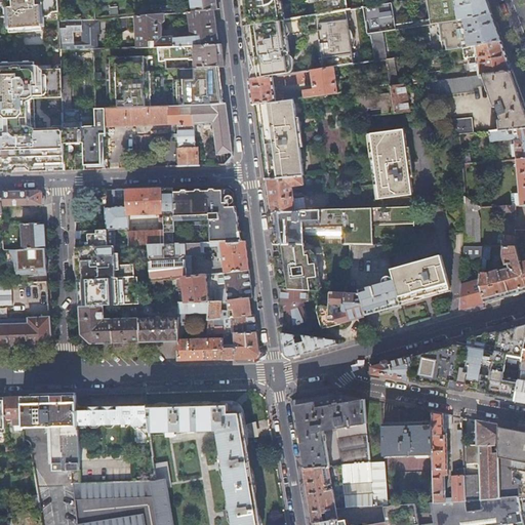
[(10,30),(15,35),(46,32),(44,6),(41,6),(40,0),(17,0),(9,9),(10,30)]
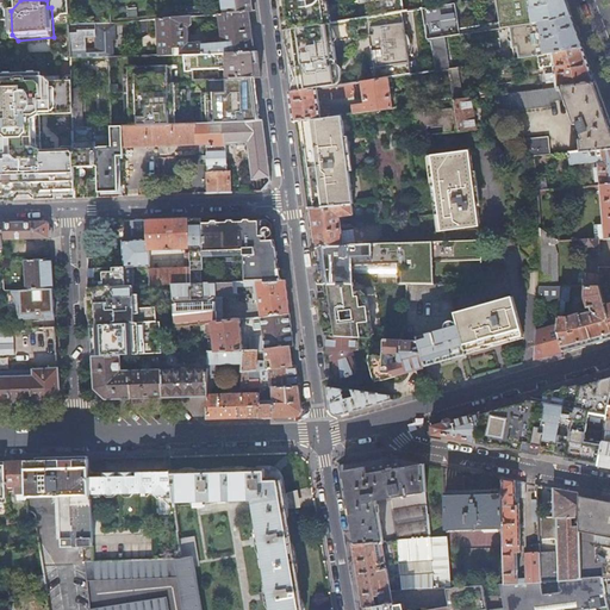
[(219,0),(222,13),(248,12),(251,11),(250,0),(219,0)]
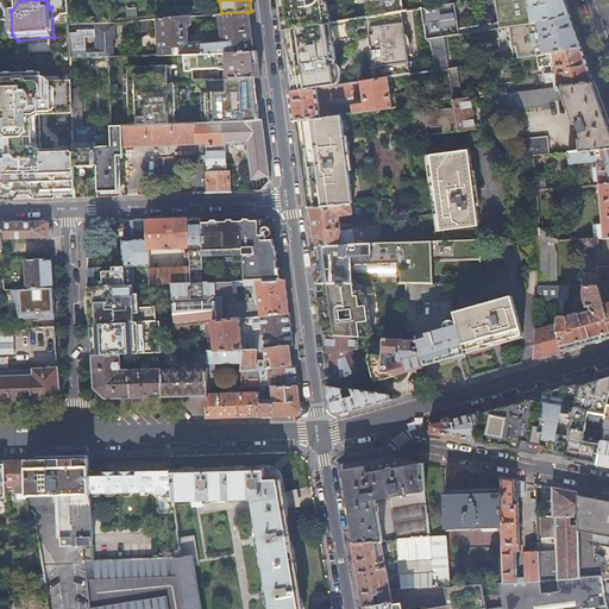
[(277,0),(283,30),(284,30),(288,30),(331,23),(328,7),(325,8),(324,0),(277,0)]
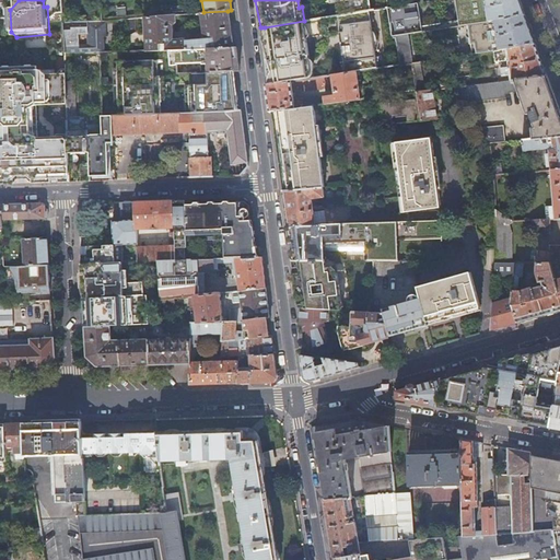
[(329,0),(330,2),(338,1),(340,14),(368,10),(370,9),(369,0),(329,0)]
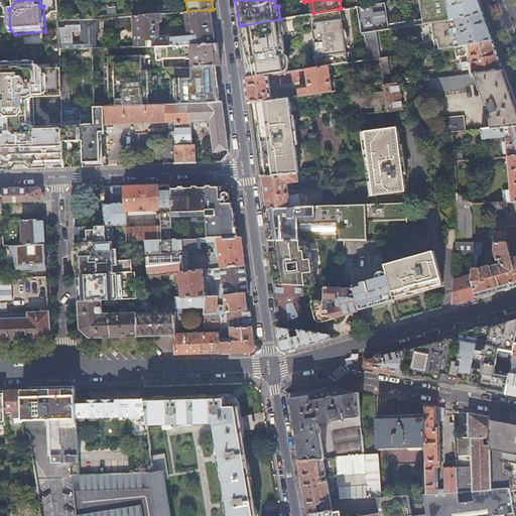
[(417,0),(421,18),(421,23),(433,22),(484,14),(480,3),(478,0),(417,0)]
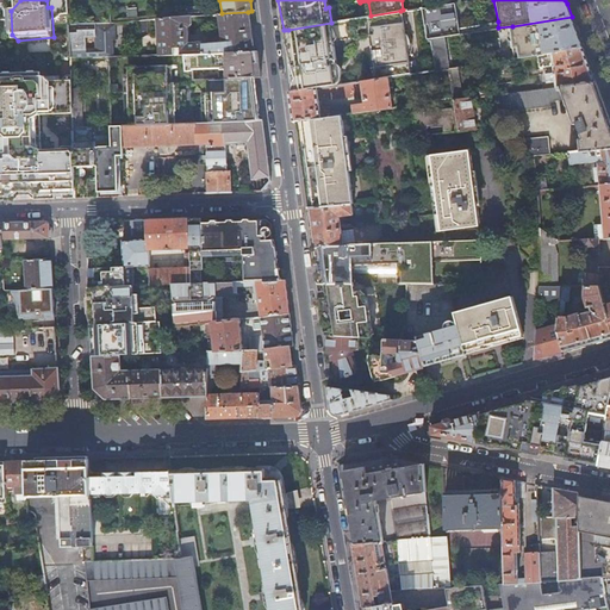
[(453,2),(421,7),(427,41),(430,39),(444,37),(459,35),(458,29),(453,2)]
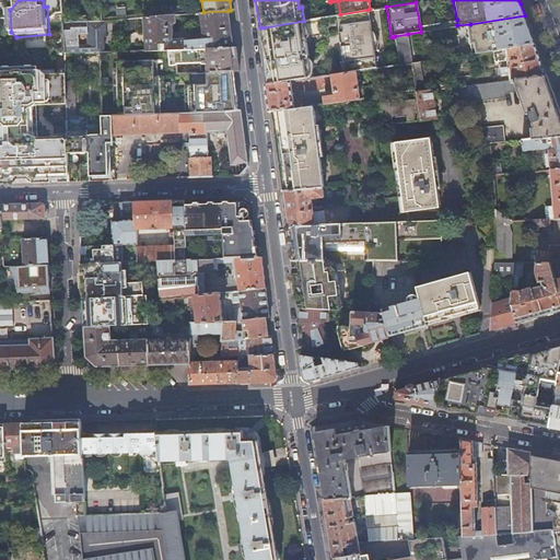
[(378,57),(375,57),(374,51),(376,50),(377,47),(378,44),(378,38),(377,35),(376,32),(374,28),(372,26),(370,26),(369,21),(373,20),(368,10),(340,14),(304,21),(265,27),(261,27),(264,44),(269,84),(308,78),(312,76),(313,63),(312,61),(311,60),(308,60),(305,41),(303,37),(304,35),(307,37),(315,36),(316,38),(319,38),(321,37),(322,35),(336,33),(338,30),(341,32),(339,35),(343,61),(339,61),(345,72),(356,71),(377,68),(378,57)]
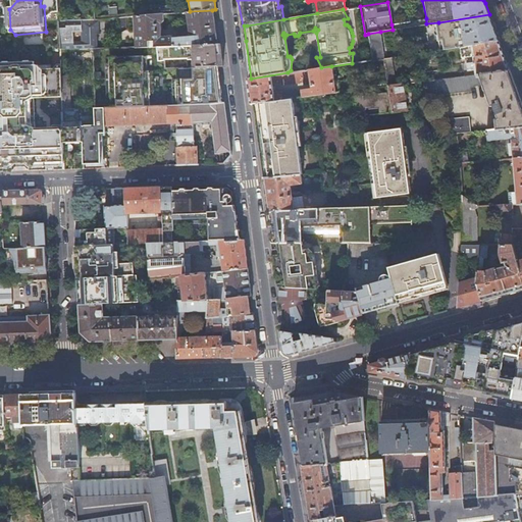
[(163,14),(134,16),(137,47),(158,47),(217,45),(217,44),(214,27),(212,10),(190,11),(187,12),(190,36),(162,37),(160,21),(163,19),(163,14)]
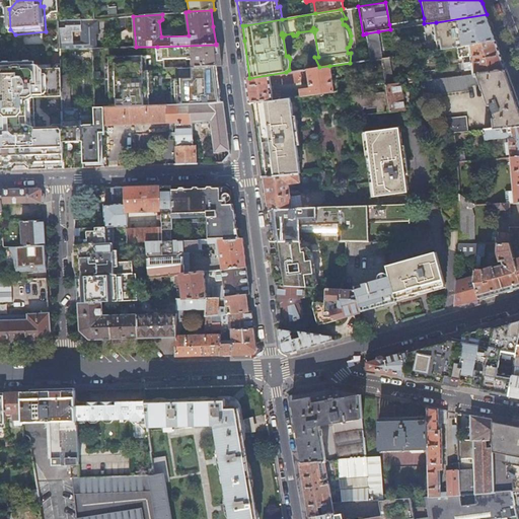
[(444,39),(446,48),(468,45),(470,44),(496,41),(491,27),(489,20),(487,14),(436,22),(439,40),(444,39)]
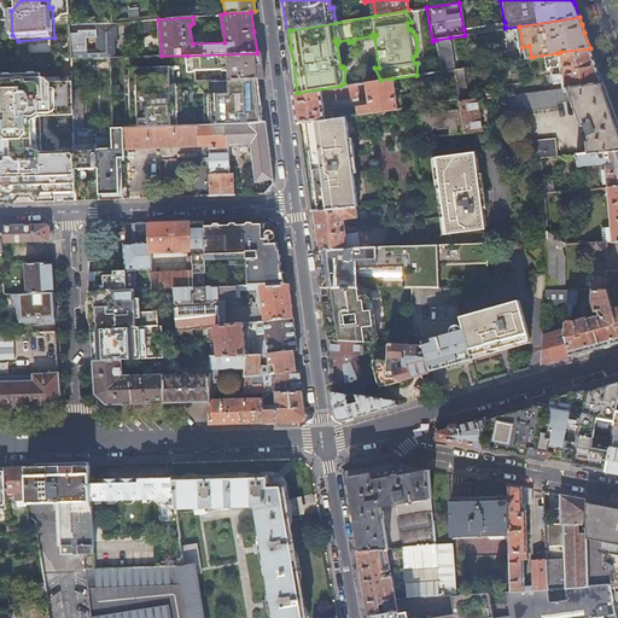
[(505,22),(464,29),(465,35),(505,28),(505,22)]
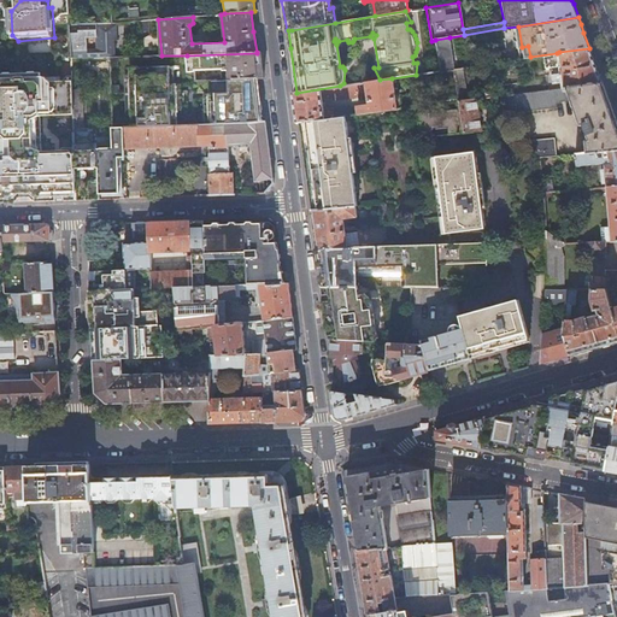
[(110,58),(116,58),(115,41),(117,40),(116,23),(70,27),(72,59),(110,58)]
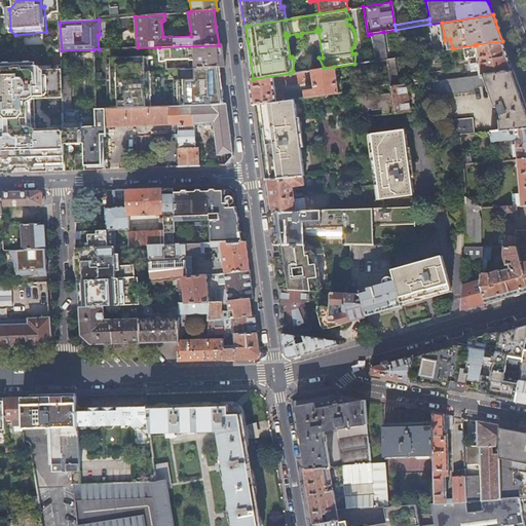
[(383,32),(371,34),(375,61),(386,59),(383,32)]
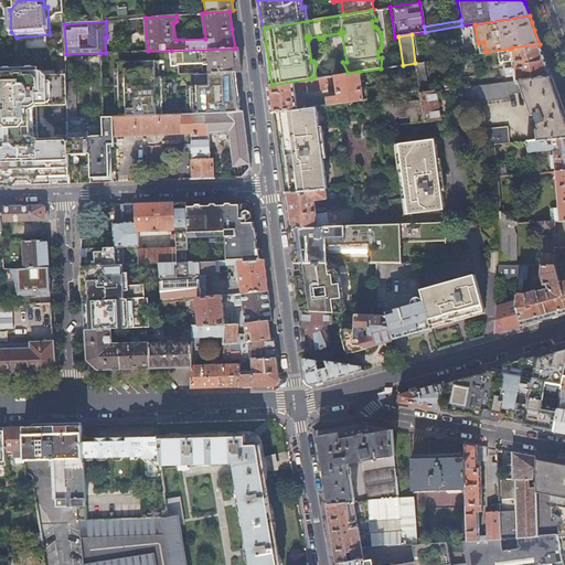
[(547,65),(540,44),(512,48),(510,49),(513,66),(504,67),(507,76),(514,75),(515,81),(552,76),(547,65)]
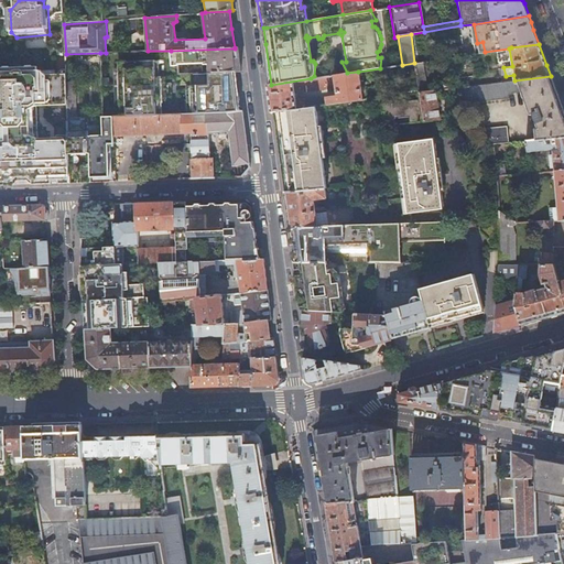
[(238,47),(235,47),(235,49),(171,51),(172,65),(177,65),(179,65),(179,62),(207,61),(207,65),(202,66),(202,73),(207,73),(234,72),(240,72),(239,60),(238,47)]
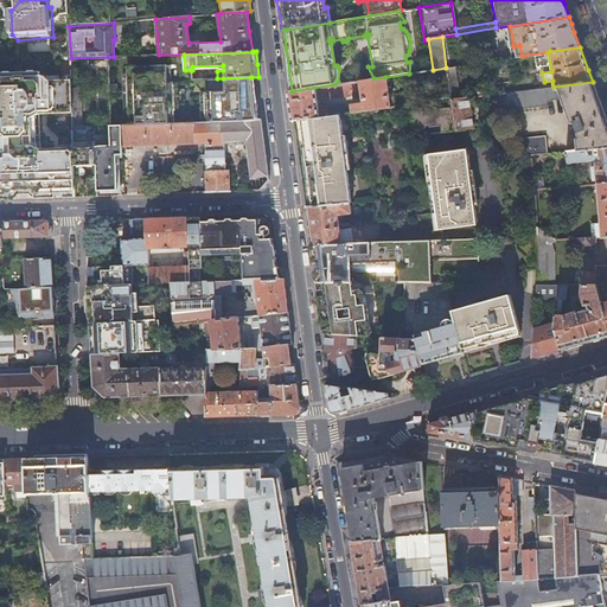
[(164,65),(126,66),(126,74),(127,113),(128,125),(173,122),(172,110),(171,83),(170,83),(165,83),(164,65)]
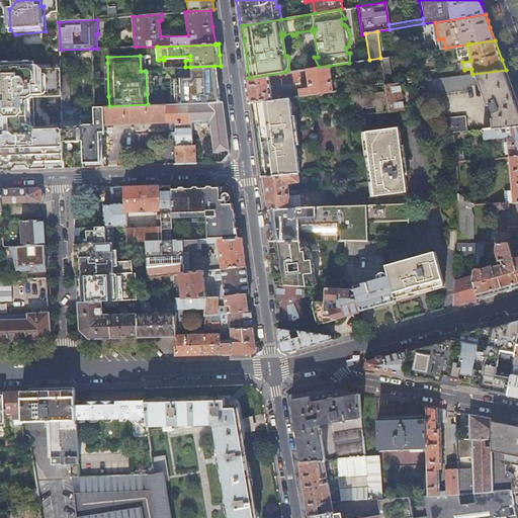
[(62,130),(32,131),(31,96),(49,96),(48,71),(38,66),(2,68),(0,70),(0,116),(8,116),(9,137),(1,137),(1,139),(0,138),(0,169),(18,169),(49,168),(64,168),(63,141),(62,130)]
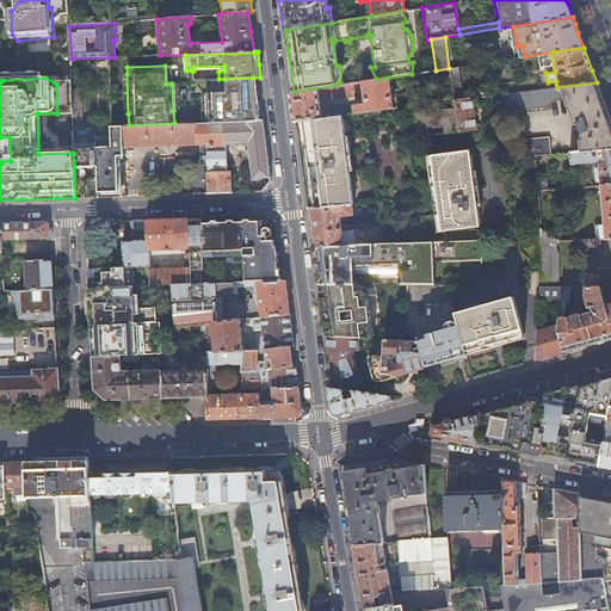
[(204,92),(207,122),(259,119),(257,98),(253,78),(224,79),(226,92),(204,92)]
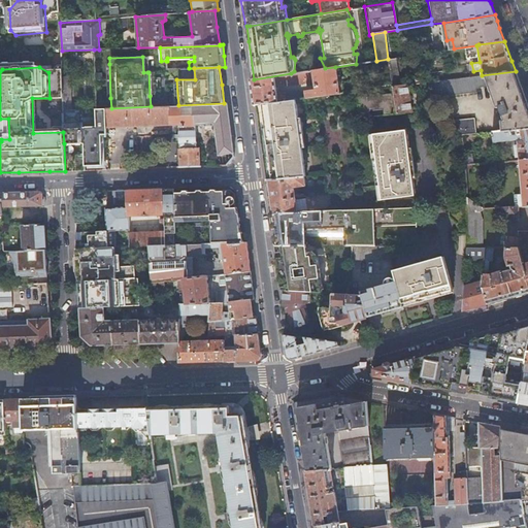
[(339,93),(335,67),(325,68),(291,73),(254,79),(253,79),(250,79),(252,93),(253,105),(259,104),(262,103),(286,100),(284,92),(275,93),(274,83),(286,87),(314,83),(315,90),(305,91),(305,97),(339,93)]
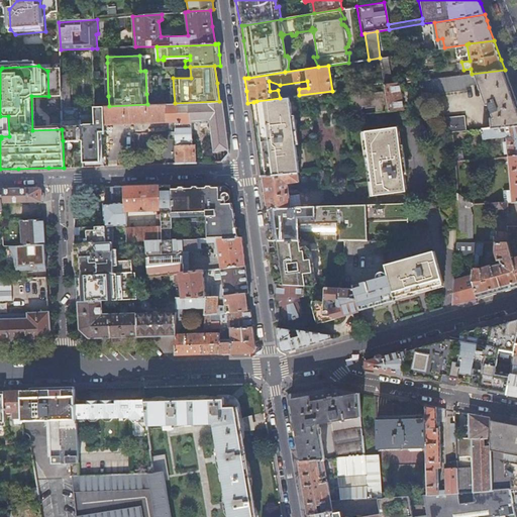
[(509,82),(505,70),(472,74),(418,80),(419,95),(467,90),(467,86),(478,83),(486,106),(488,105),(493,116),(490,117),(490,127),(516,124),(516,103),(514,94),(509,82)]
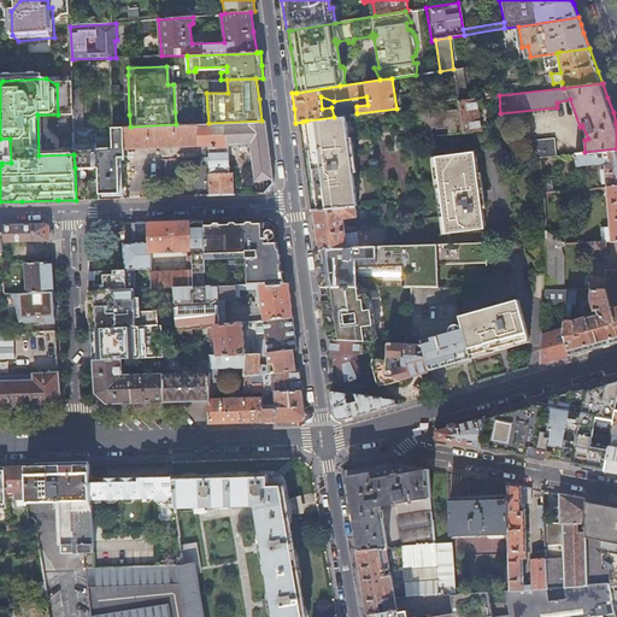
[(82,88),(71,88),(72,129),(74,129),(83,129),(82,88)]
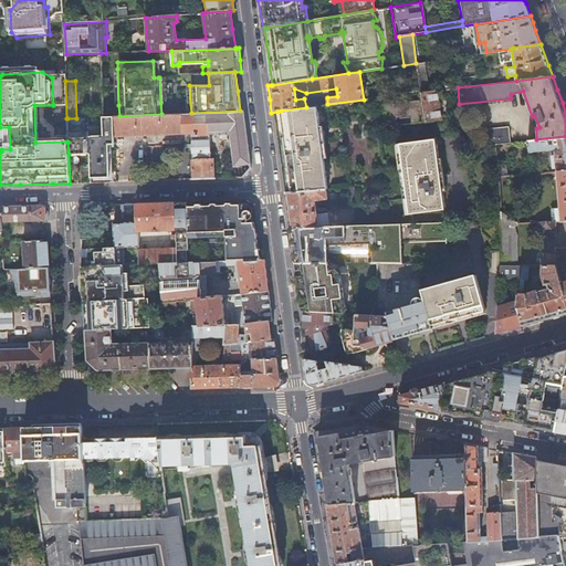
[(420,92),(418,81),(406,83),(408,100),(380,104),(384,126),(397,124),(396,117),(410,116),(411,123),(426,121),(420,92)]
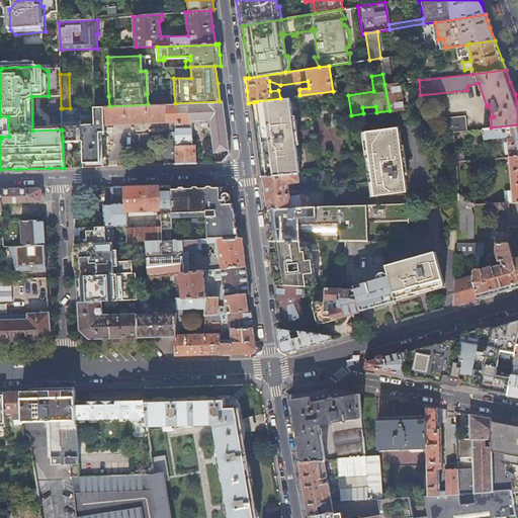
[(399,82),(384,84),(390,110),(403,109),(399,82)]
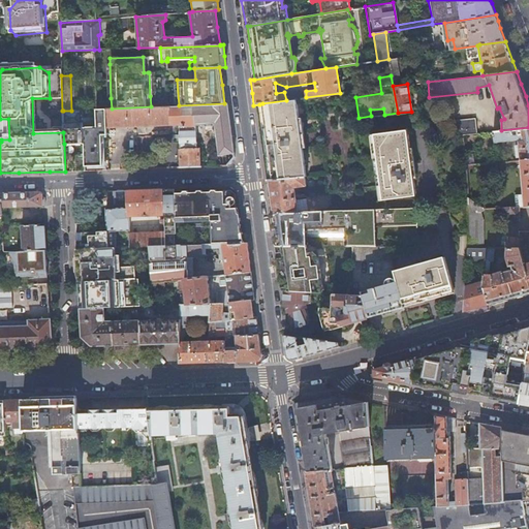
[(286,100),(262,103),(273,180),(305,178),(306,177),(296,99),(286,100)]
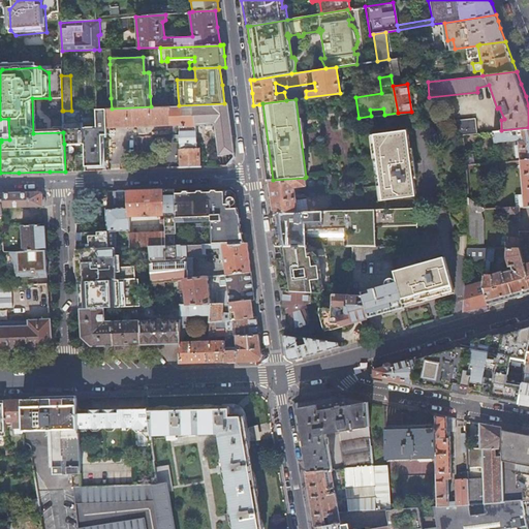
[(82,117),(83,144),(84,165),(86,165),(101,164),(100,134),(103,134),(105,134),(105,128),(179,124),(180,148),(179,148),(180,167),(200,166),(199,147),(196,147),(195,124),(214,123),(220,166),(226,166),(235,158),(229,121),(226,103),(224,103),(179,105),(175,105),(151,106),(112,109),(96,109),(97,127),(93,127),(93,117),(82,117)]
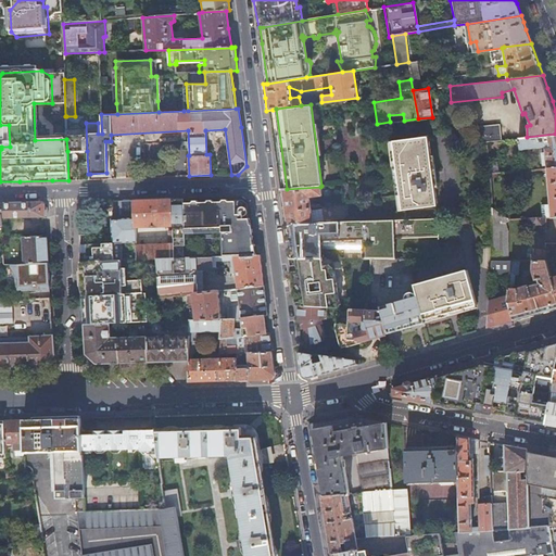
[(276,109),(273,110),(283,189),(287,189),(276,109)]
